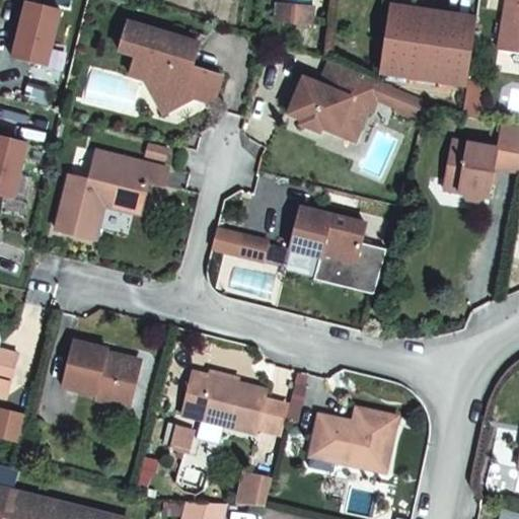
[(518,0),(506,0),(499,53),(518,56),(518,0)]
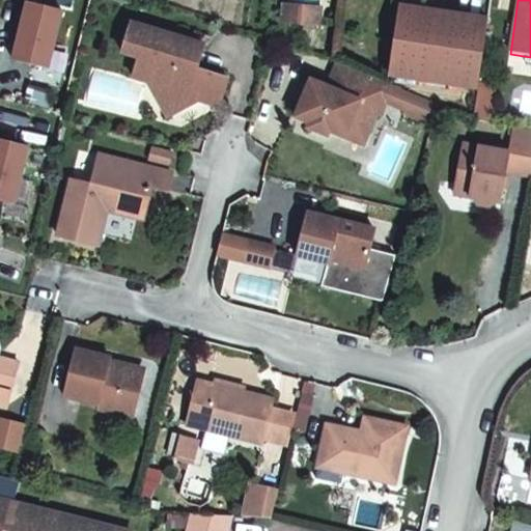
[(57,9),(23,1),(8,59),(43,68),(57,9)]
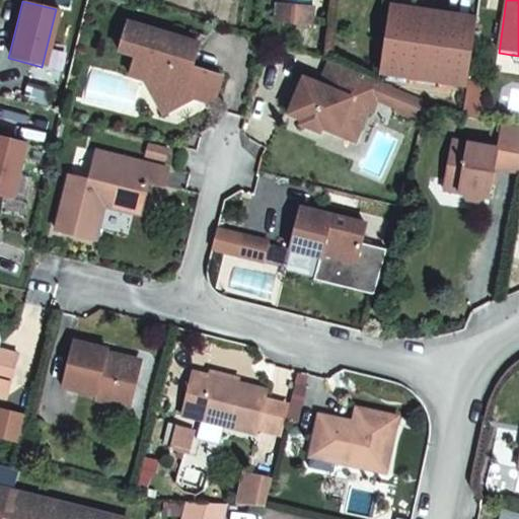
[(293,22),(295,5),(277,4),(276,20),(293,22)]
